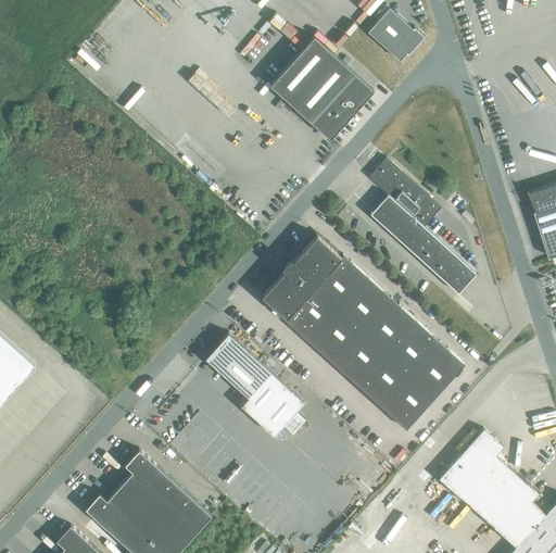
[(389,10),(367,34),(400,63),(406,55),(407,57),(425,38),(414,29),(413,30),(389,10)]
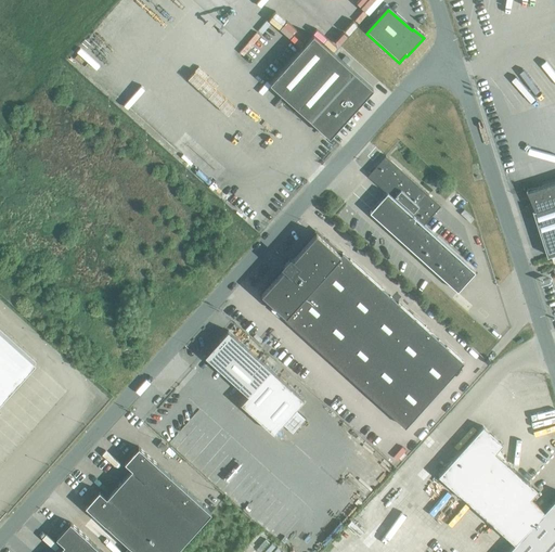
[(272,89),(332,142),(375,93),(315,40),(272,89)]
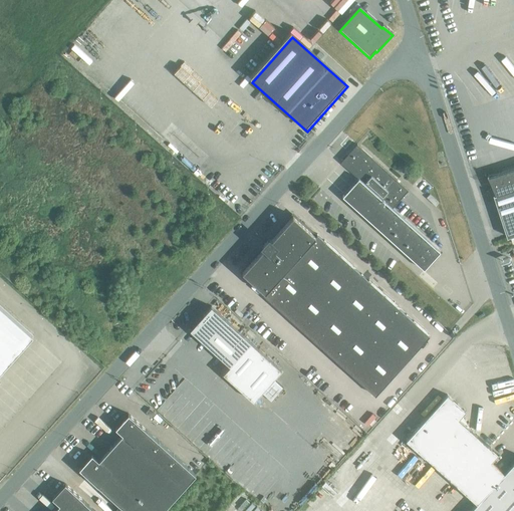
[(356,148),(340,166),(358,181),(341,199),(424,272),(425,270),(440,254),(392,211),(408,194),(356,148)]
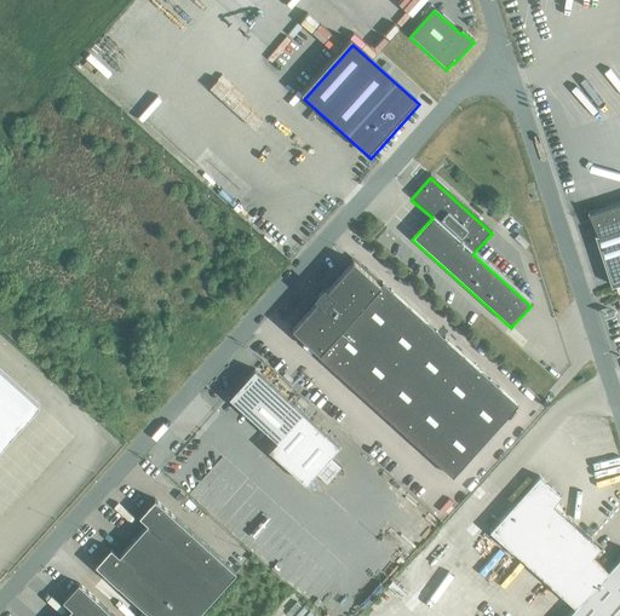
[(590,214),(589,214),(600,239),(597,239),(613,289),(619,287),(619,206),(591,217),(590,214)]
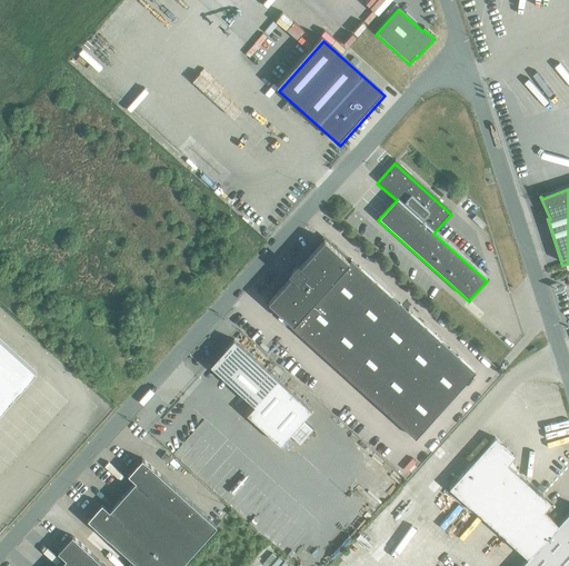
[(297,268),(290,275),(292,277),(268,305),(292,327),(328,288),(349,265),(323,242),(299,270),(297,268)]
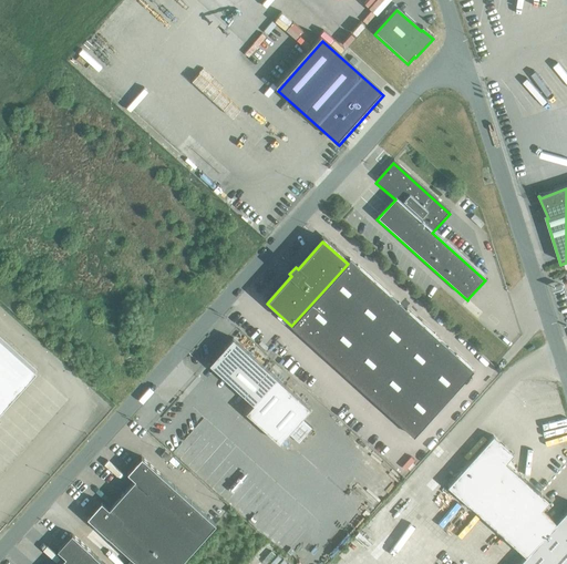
[(349,262),(348,264),(327,287),(351,309),(374,284),(349,262)]
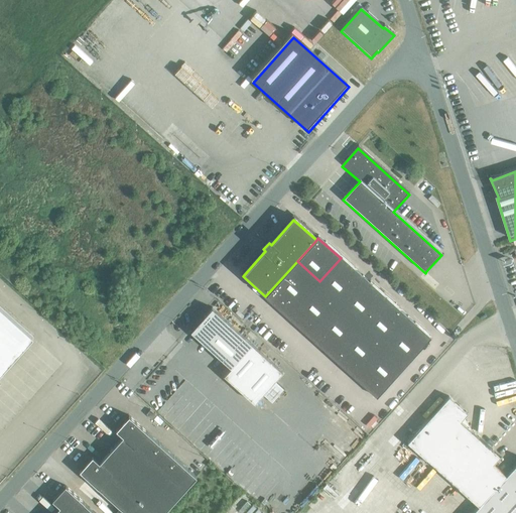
[(341,258),(319,281),(313,288),(336,308),(363,278),(341,258)]
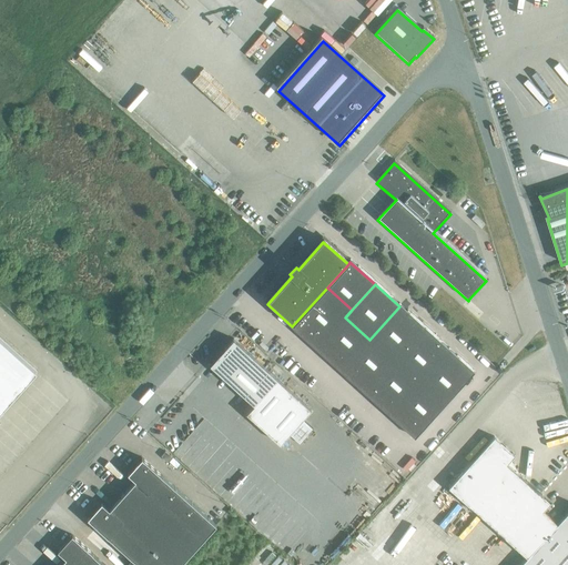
[(327,288),(292,326),(290,329),(315,351),(345,318),(352,310),(327,288)]
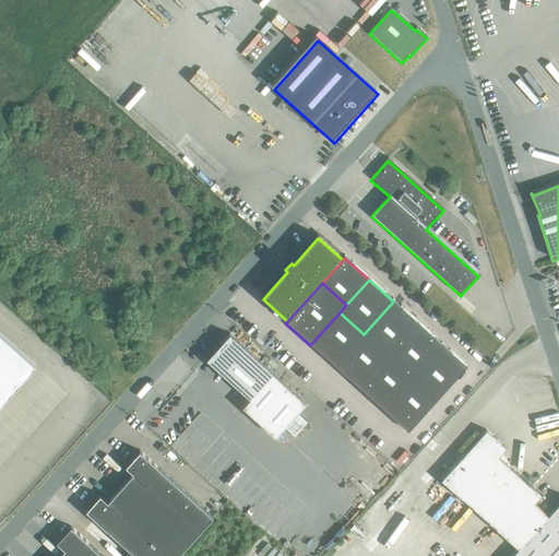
[(393,302),(364,334),(388,356),(417,323),(393,302)]
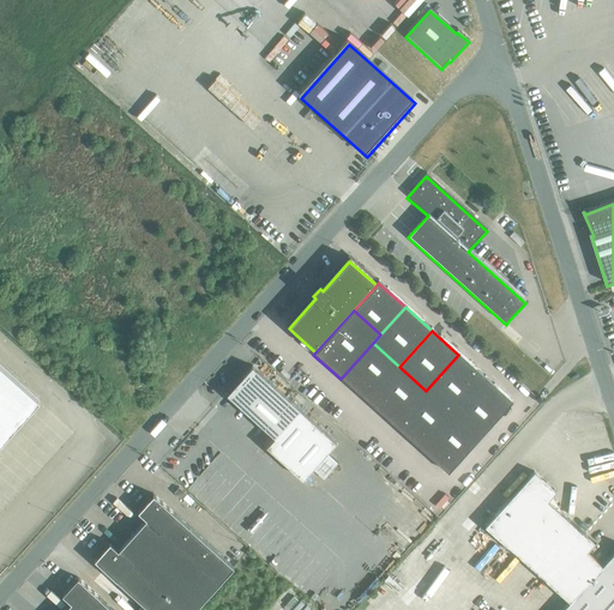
[(399,367),(373,343),(341,379),(367,403),(399,367)]
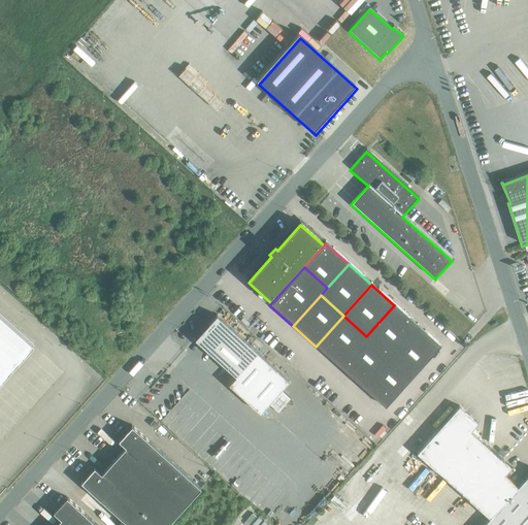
[(418,326),(394,305),(366,336),(390,357),(418,326)]
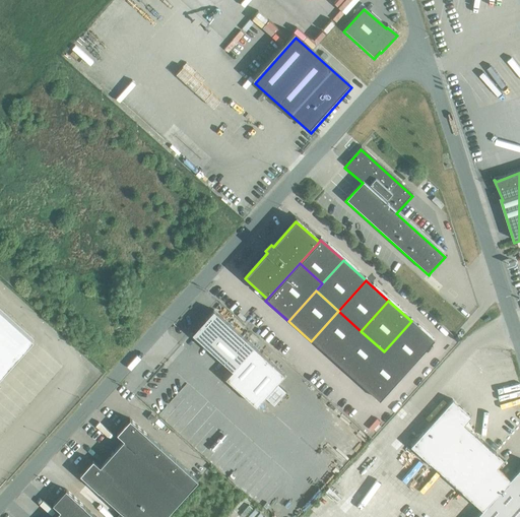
[(311,341),(333,362),(361,331),(338,311),(311,341)]
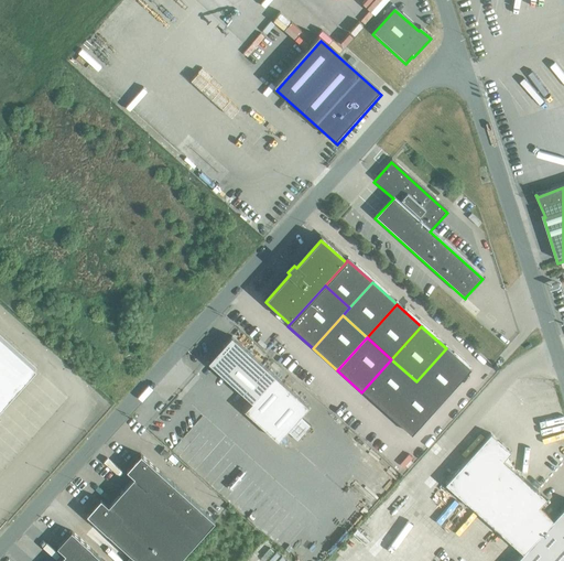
[(0,411),(36,371),(0,340),(0,411)]
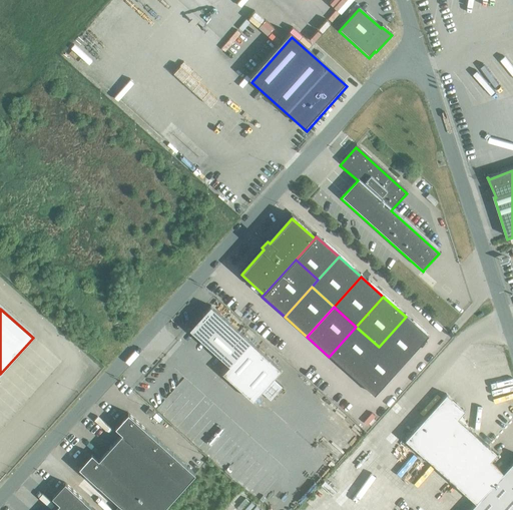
[(189,332),(229,368),(221,376),(251,403),(280,373),(209,310),(189,332)]
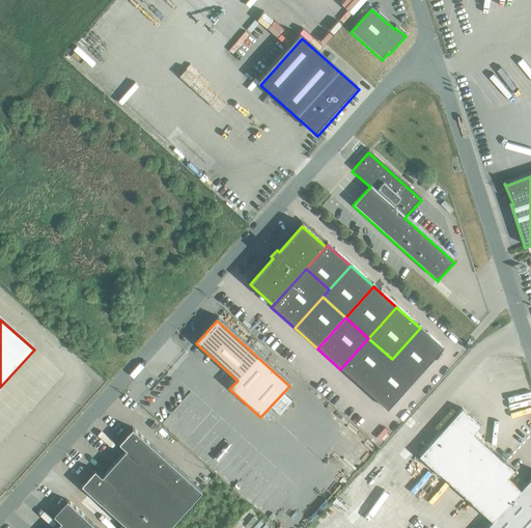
[(420,328),(392,359),(415,381),(443,350),(420,328)]
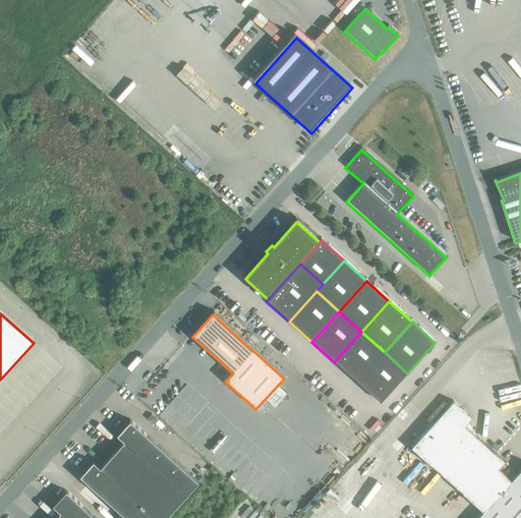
[(385,352),(361,332),(334,362),(357,383),(385,352)]
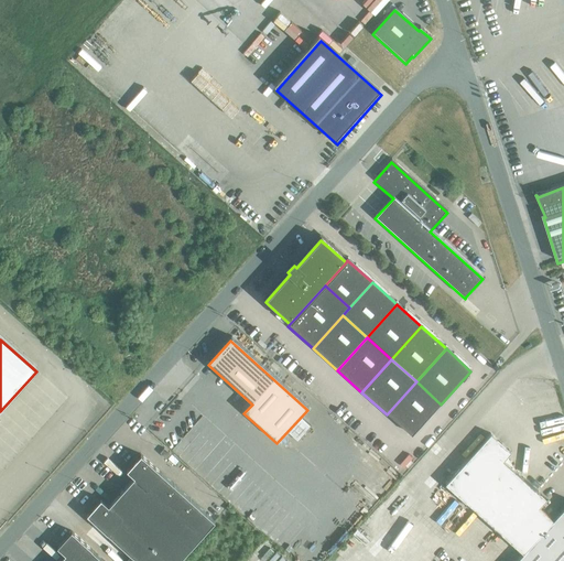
[(411,438),(441,405),(416,381),(387,414),(411,438)]
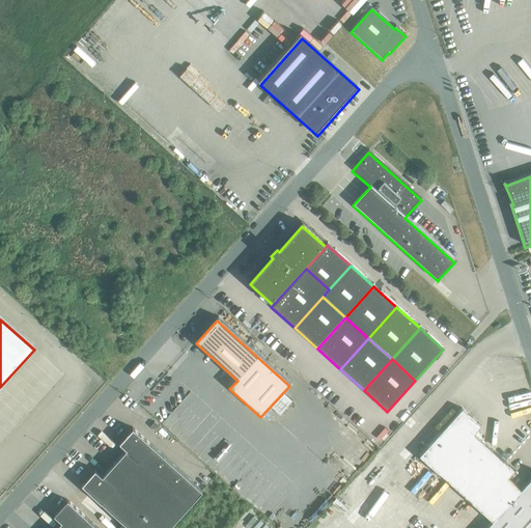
[(493,524),(521,493),(505,479),(513,473),(473,436),(480,428),(462,411),(419,459),(438,475),(439,475),(493,524)]
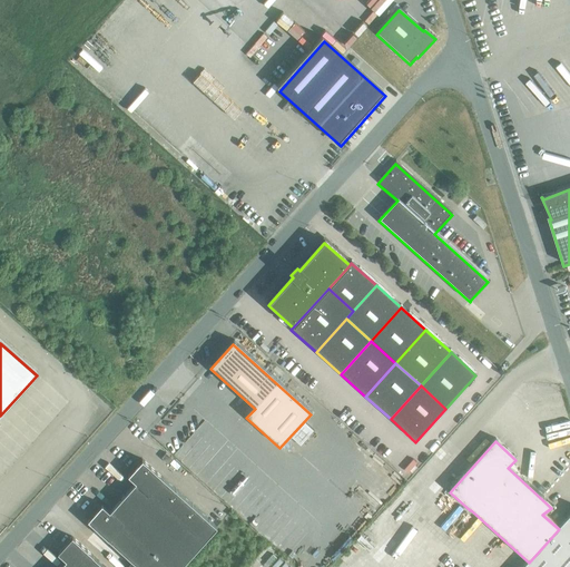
[(168,467),(173,462),(166,457),(161,461),(168,467)]
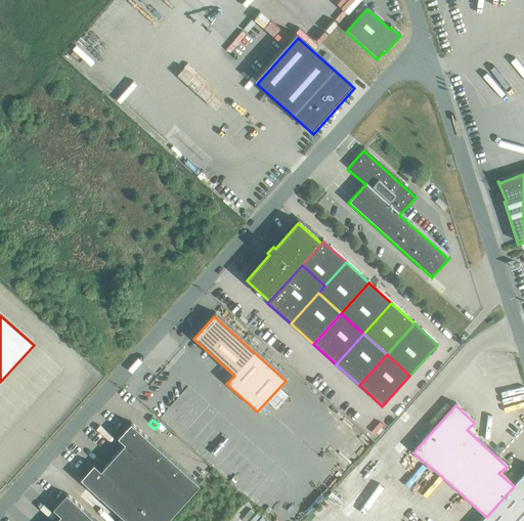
[(168,520),(200,487),(149,442),(130,425),(118,439),(125,446),(100,473),(93,466),(80,480),(99,497),(125,520),(168,520)]
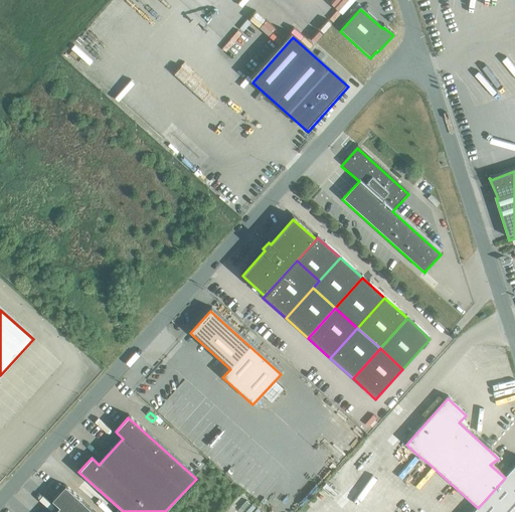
[(514,466),(505,478),(514,486),(514,466)]
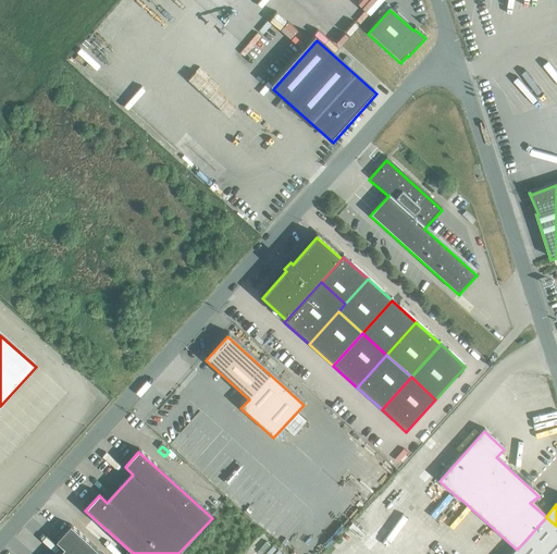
[(556,553),(556,526),(546,517),(517,550),(514,553),(556,553)]
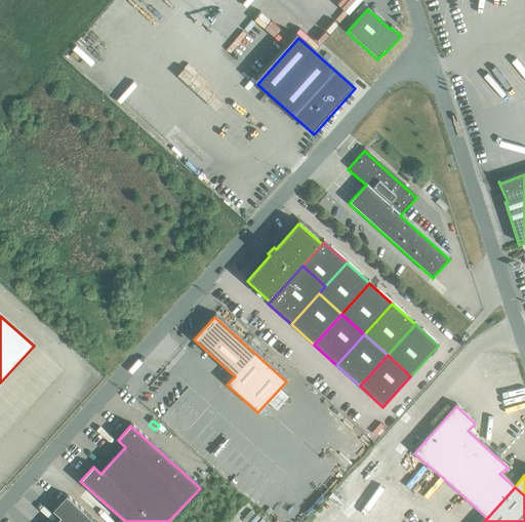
[(94,521),(67,497),(53,512),(61,519),(57,521),(94,521)]
